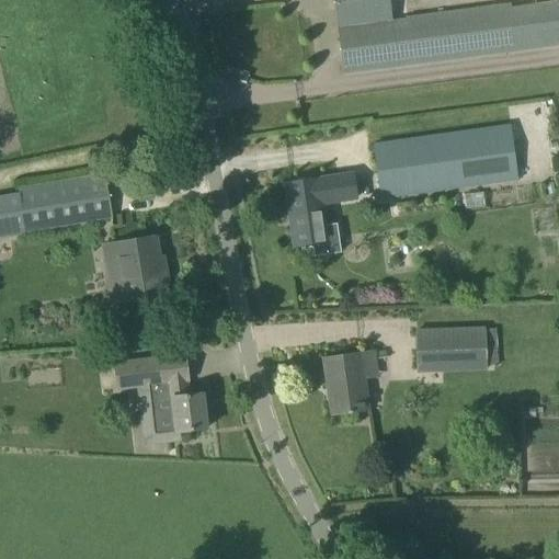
[(558,0),(536,3),(537,11),(514,13),(512,2),(394,18),(390,0),(334,0),(339,25),(344,70),(558,42),(558,0)]
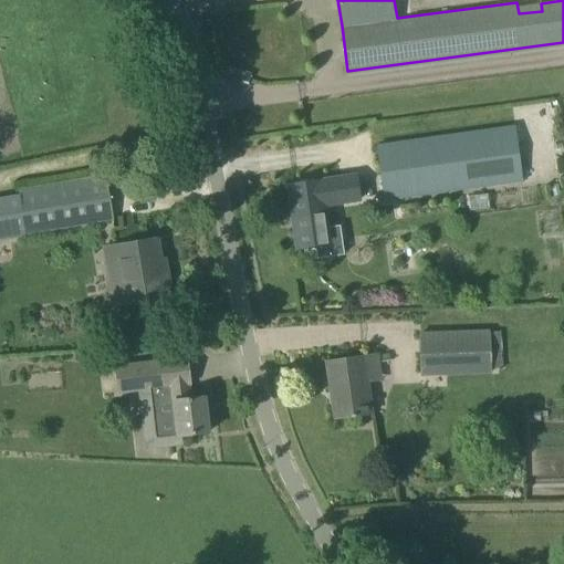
[(386,198),(524,179),(517,124),(378,144),(386,198)]
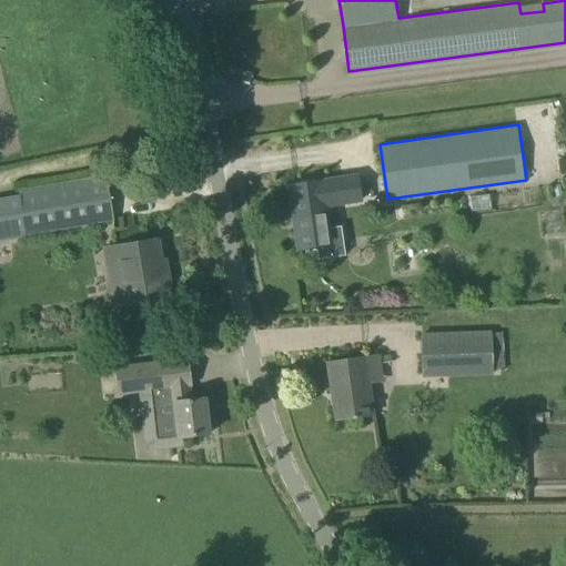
[(107,174),(20,189),(28,233),(114,219),(107,174)]
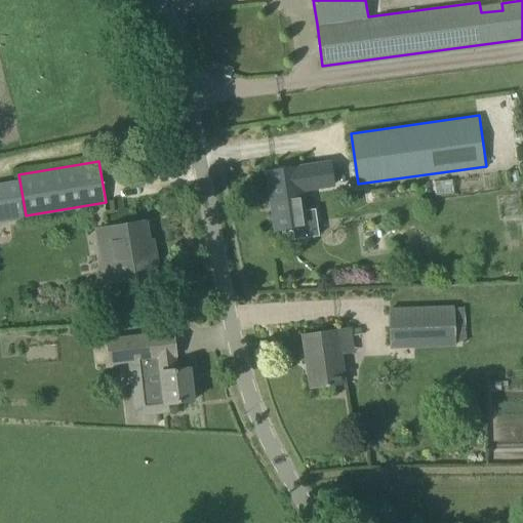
[(277,230),(293,228),(294,227),(296,237),(320,234),(316,208),(306,209),(303,189),(335,184),(331,161),(299,166),(299,165),(268,170),(277,230)]
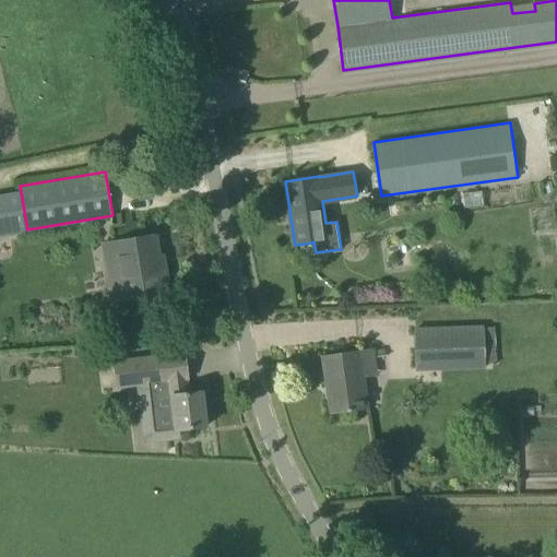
[(156,234),(116,241),(103,244),(111,299),(169,289),(166,267),(162,267),(156,234)]
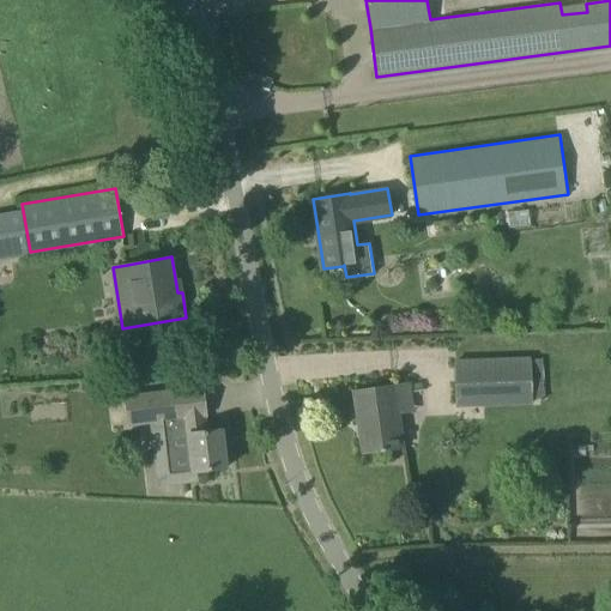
[(457,404),(533,400),(532,358),(455,361),(457,404)]
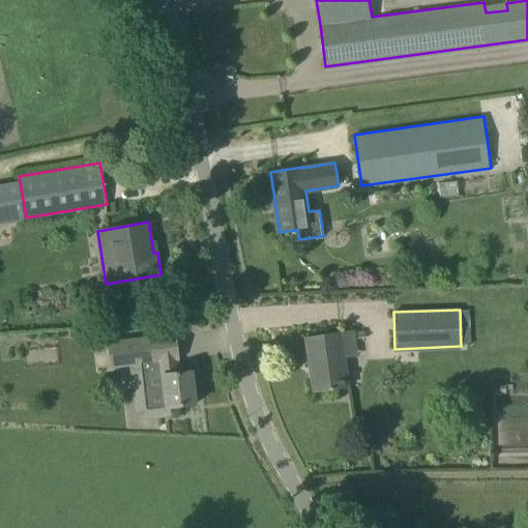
[(306,336),(315,390),(349,385),(345,357),(359,354),(355,329),(306,336)]
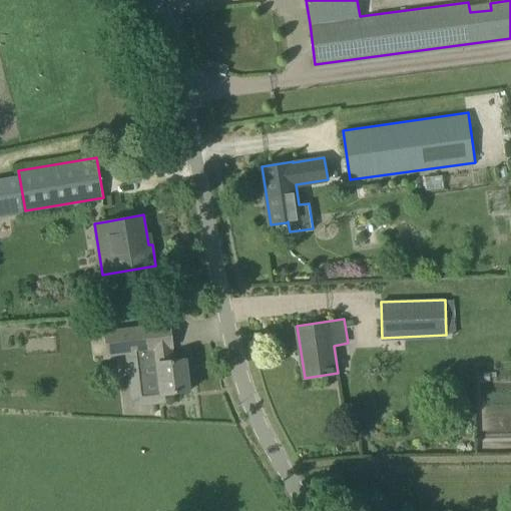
[(136,351),(141,395),(142,403),(165,401),(165,393),(190,390),(186,359),(173,360),(172,347),(173,347),(170,323),(133,327),(136,351)]
